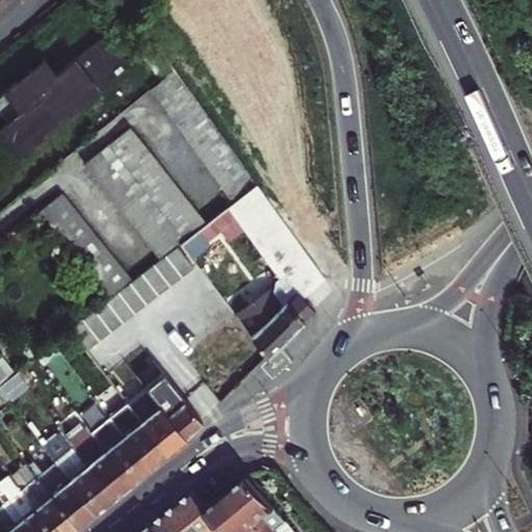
[(86,47),(109,74),(128,58),(106,31),(86,47)]
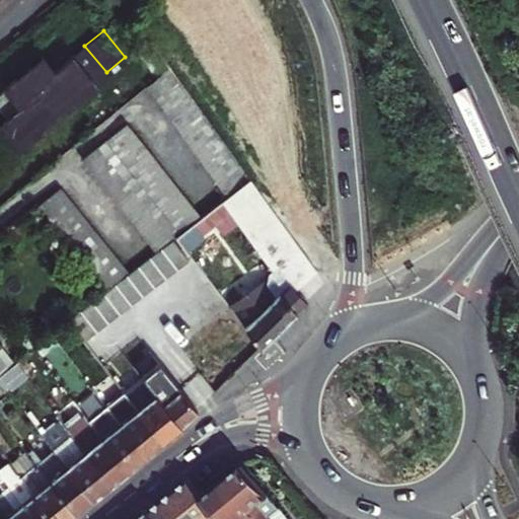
[(102,84),(77,53),(59,68),(48,55),(8,86),(23,104),(2,123),(24,147),(102,84)]
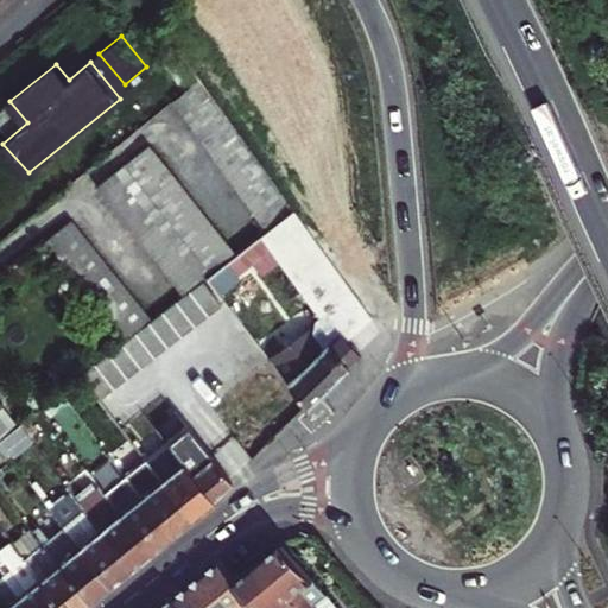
[(283,210),(195,89),(169,111),(255,232),(283,210)]
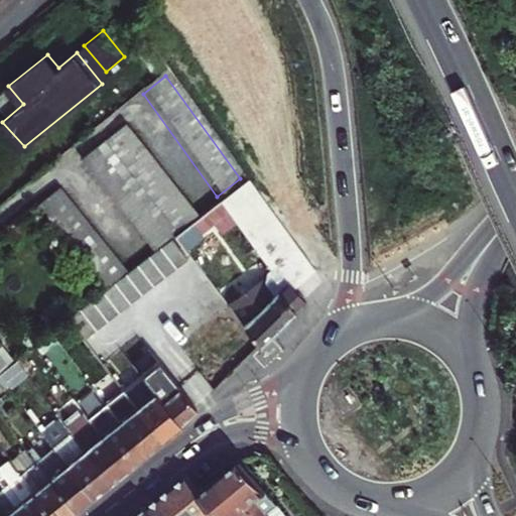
[(73,168),(145,259),(156,249),(170,238),(189,222),(118,132),(73,168)]
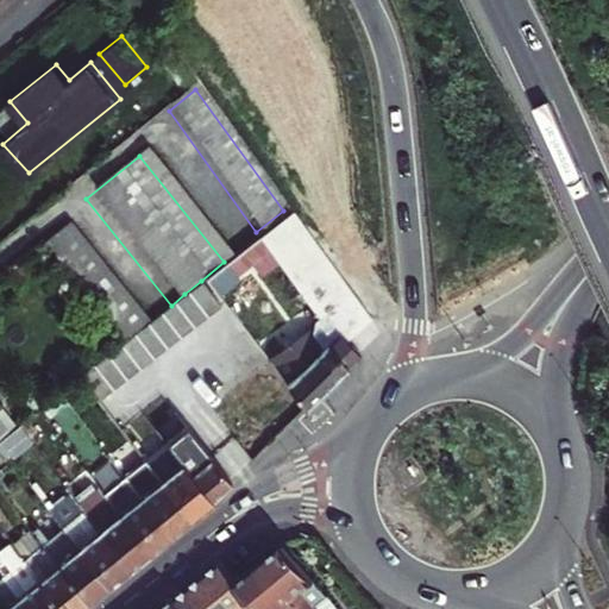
[(300,233),(284,213),(257,236),(324,325),(326,328),(352,308),(300,233)]
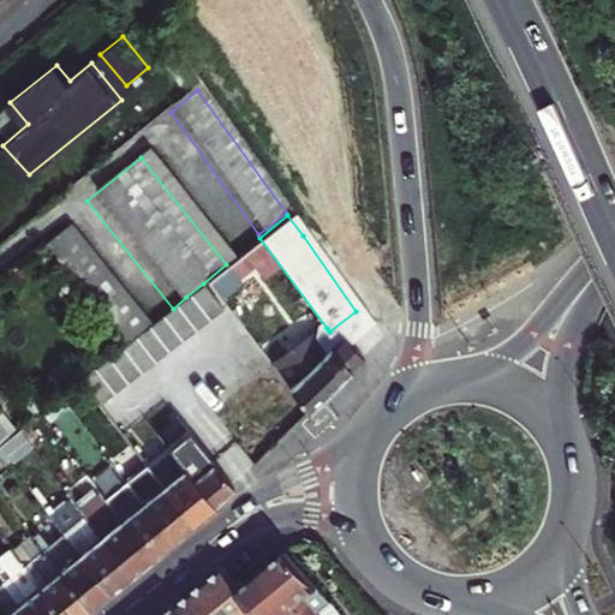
[(70,220),(39,245),(123,348),(133,340),(154,324),(70,220)]
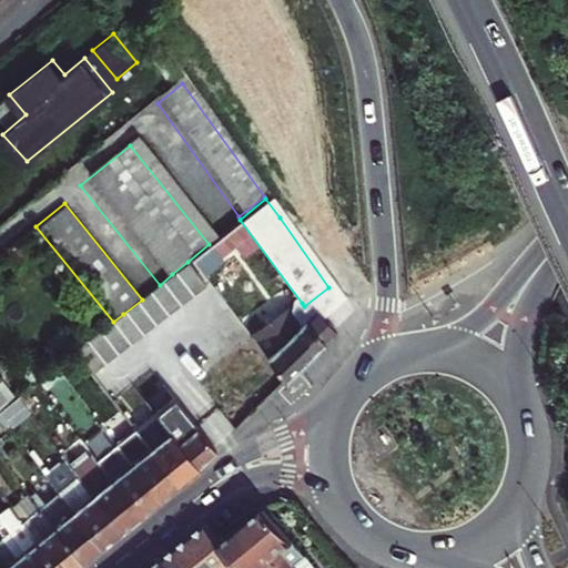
[(188,262),(172,274),(191,297),(205,285),(188,262)]
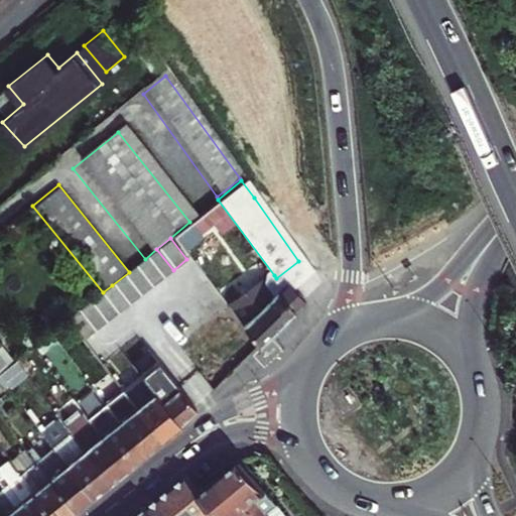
[(156,249),(145,259),(162,280),(173,270),(156,249)]
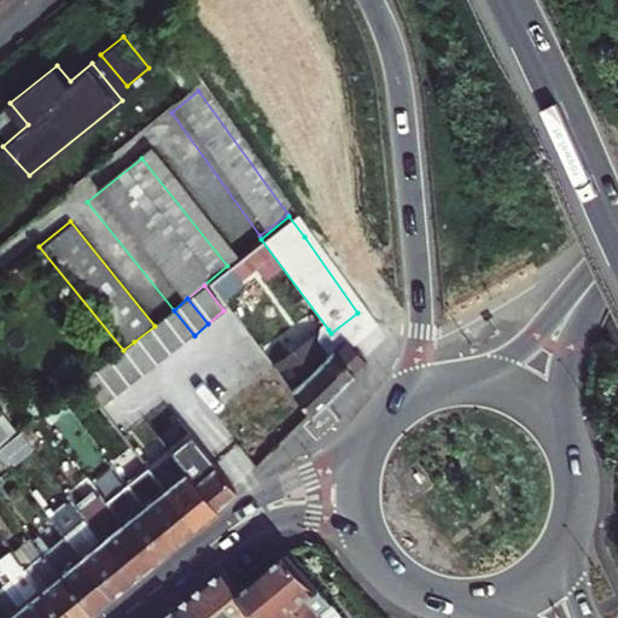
[(174,310),(161,321),(180,347),(194,336),(174,310)]
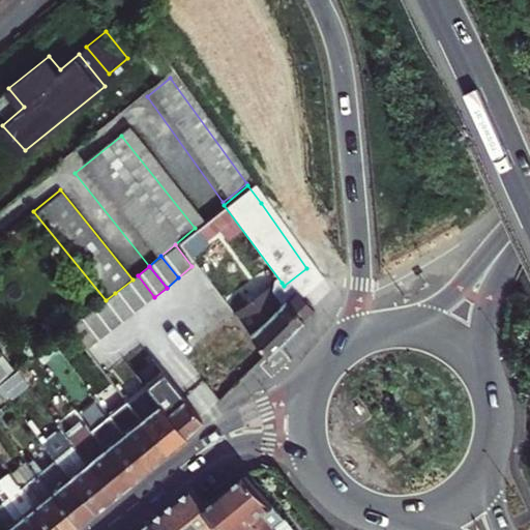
[(278,310),(247,339),(258,352),(263,359),(291,332),(301,322),(312,312),(301,302),(319,286),(306,268),(284,286),(276,291),(273,302),(278,310)]
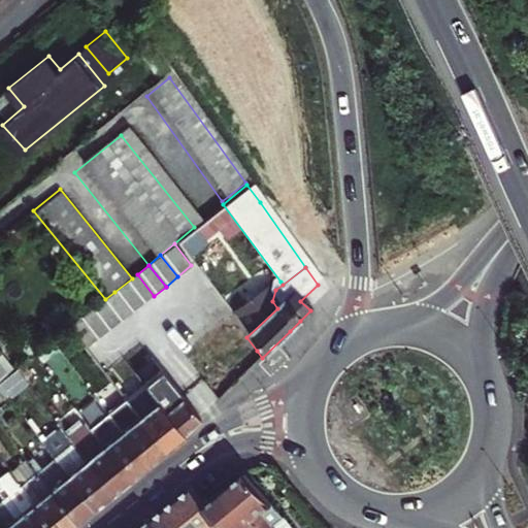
[(137,274),(126,284),(142,305),(154,296),(137,274)]
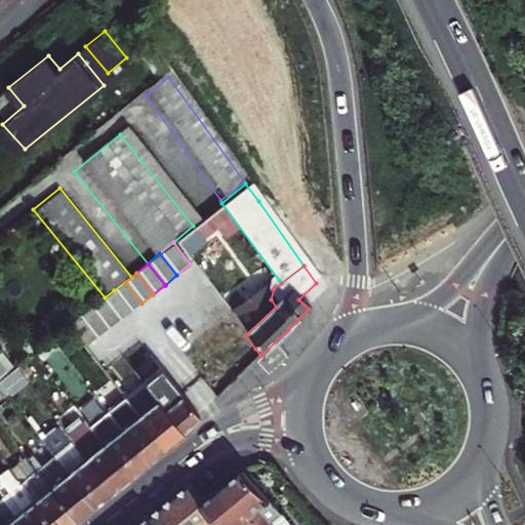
[(230,316),(245,335),(276,307),(271,299),(274,288),(281,283),(279,280),(230,316)]
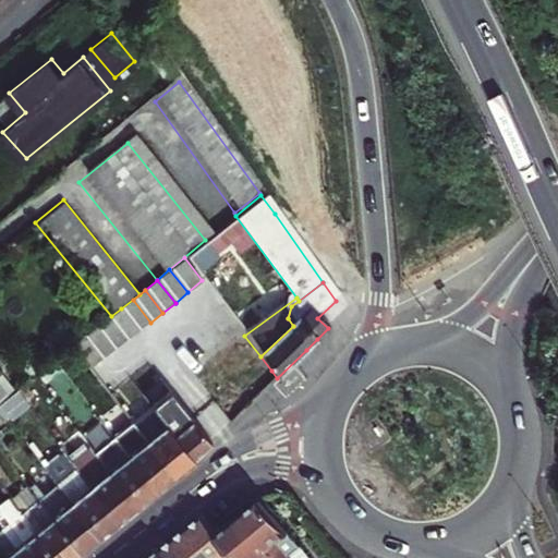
[(133,300),(121,308),(138,332),(145,327),(150,323),(133,300)]
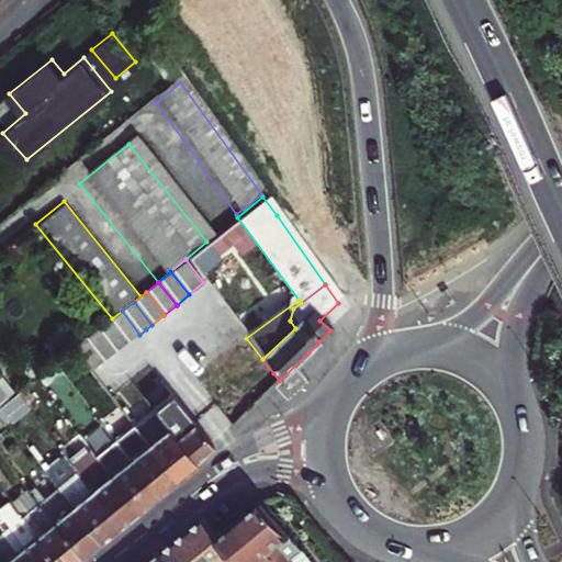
[(112,318),(110,321),(127,345),(139,335),(122,311),(112,318)]
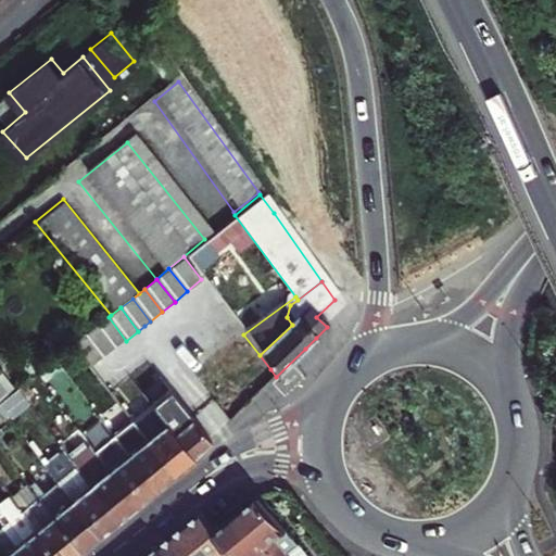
[(109,317),(96,327),(114,351),(126,341),(109,317)]
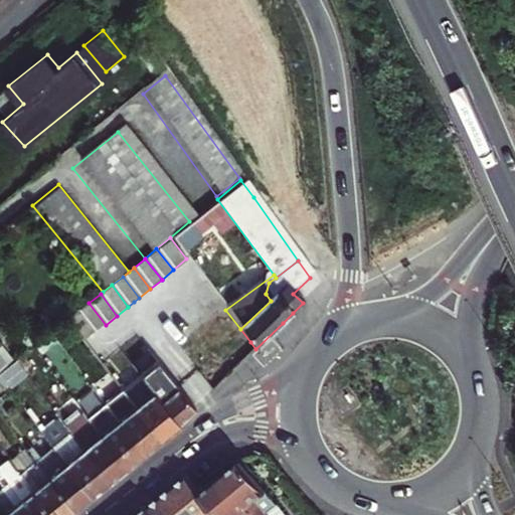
[(89,303),(77,313),(95,334),(106,325),(89,303)]
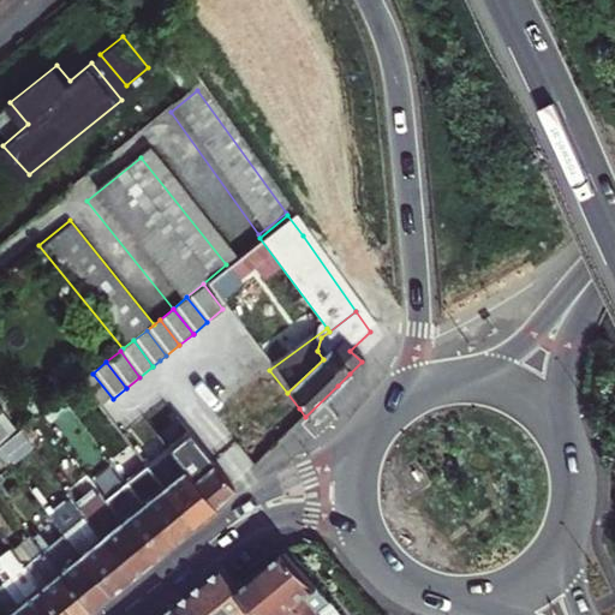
[(78,386),(97,410),(113,399),(93,374),(78,386)]
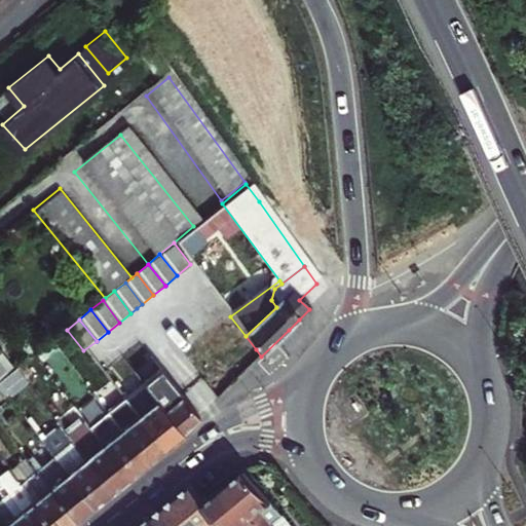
[(239,365),(246,372),(261,357),(256,349),(239,365)]
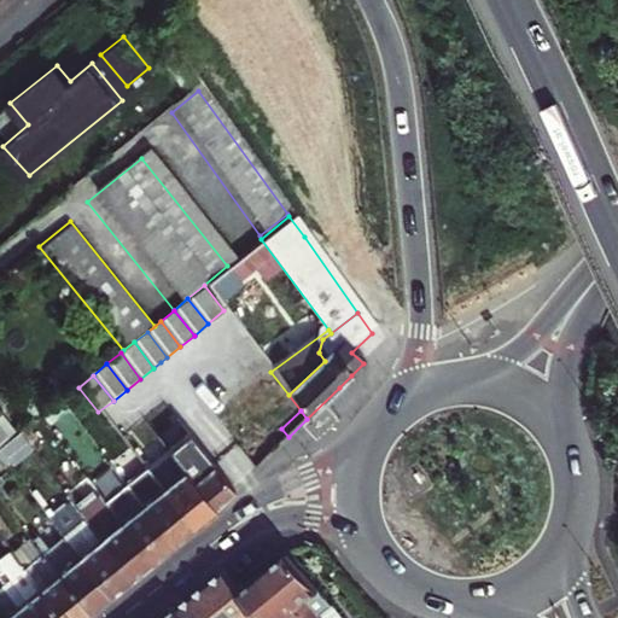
[(0,450),(17,437),(1,418),(0,418),(0,450)]
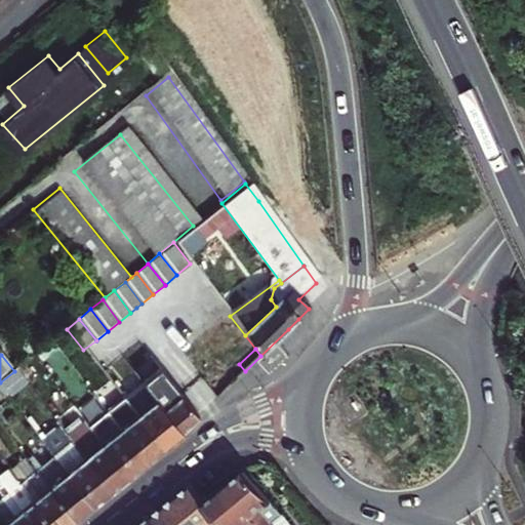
[(23,384),(14,371),(0,382),(0,388),(5,394),(6,396),(23,384)]
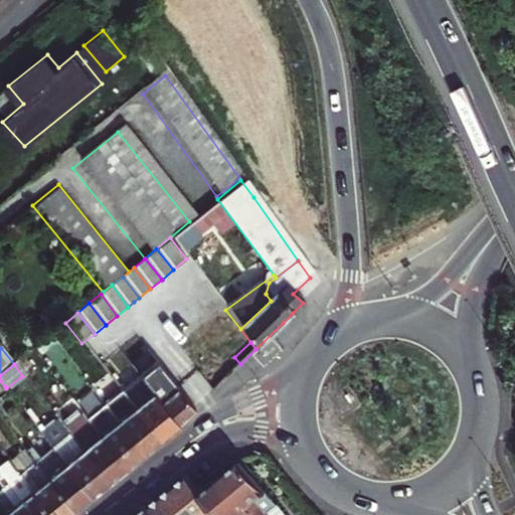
[(120,391),(158,441),(162,437),(176,424),(190,413),(192,411),(155,364),(120,391)]
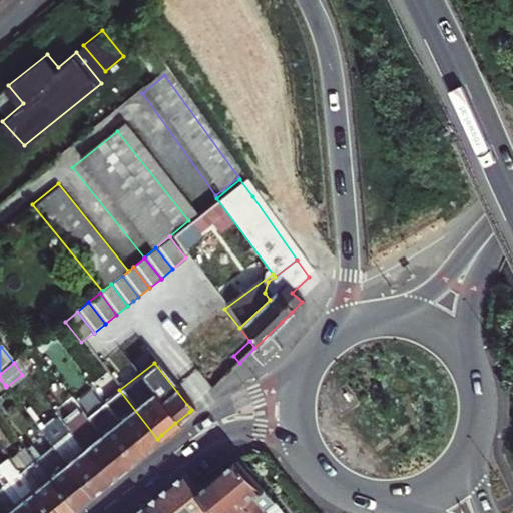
[(148,446),(157,439),(119,390),(101,405),(139,453),(148,446)]
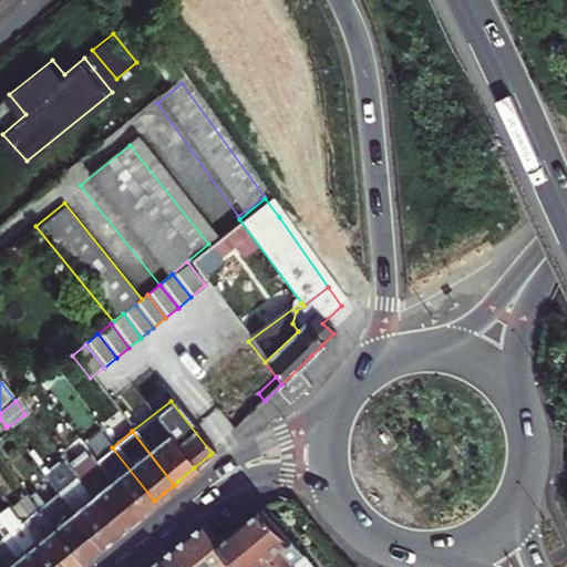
[(144,508),(154,501),(112,447),(102,456),(115,473),(106,481),(134,516),(144,508)]
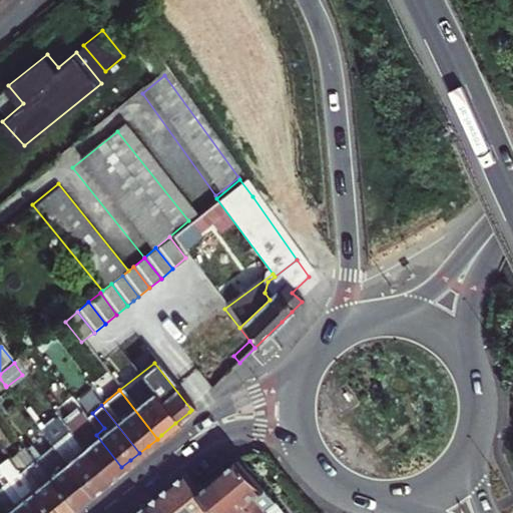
[(112,474),(121,467),(96,435),(79,414),(62,427),(103,482),(112,474)]
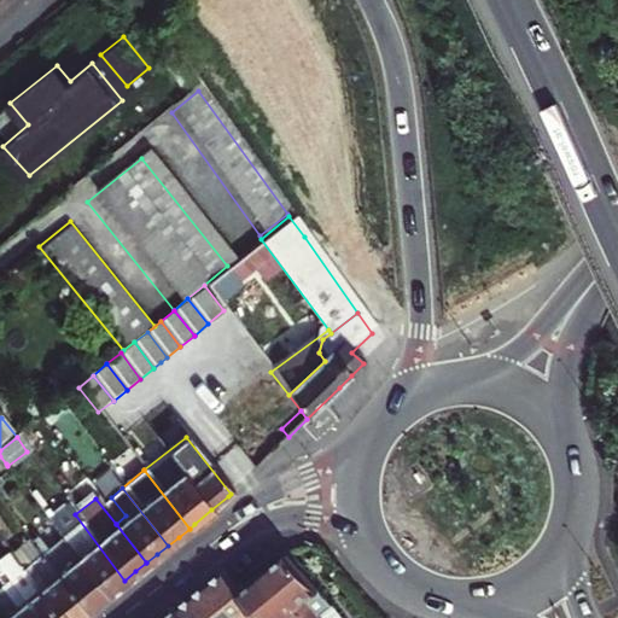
[(59,536),(105,596),(115,588),(124,581),(75,514),(65,502),(45,517),(59,536)]
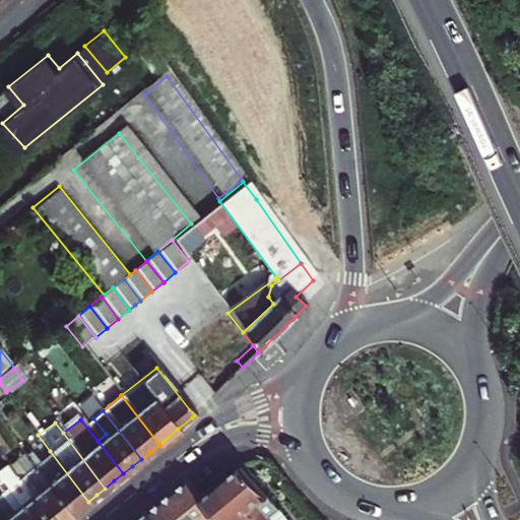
[(29,451),(24,455),(70,516),(74,513),(81,508),(88,502),(50,451),(38,461),(29,451)]
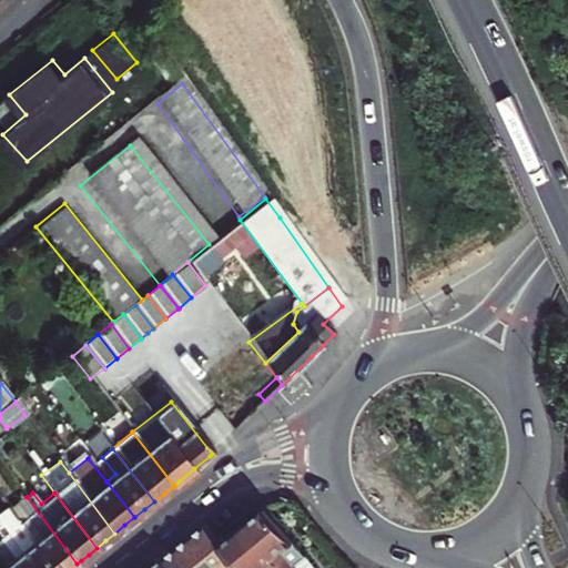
[(70,567),(77,564),(27,497),(26,496),(7,508),(48,567),(70,567)]
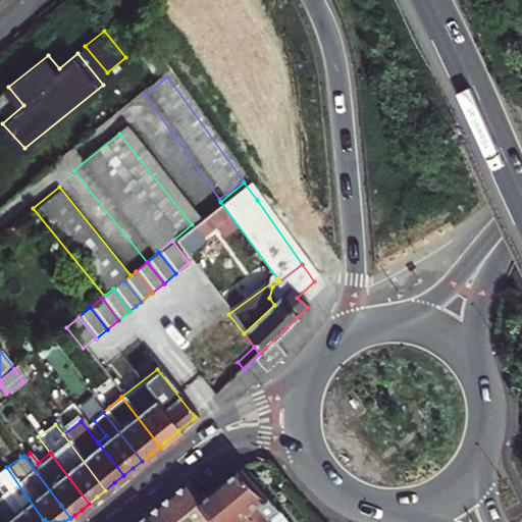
[(44,521),(6,467),(5,466),(0,469),(0,499),(15,521),(44,521)]
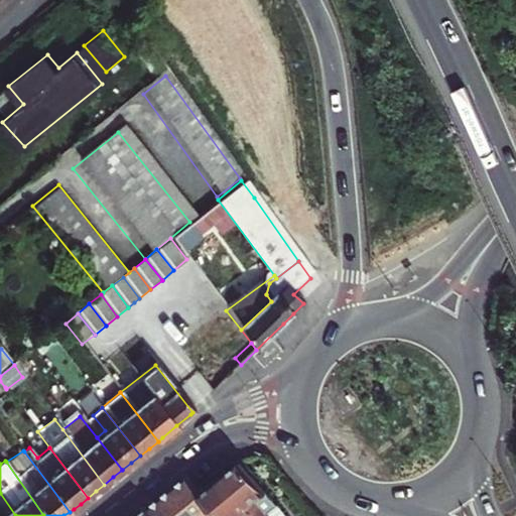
[(286,515),(241,462),(240,463),(231,471),(222,478),(252,515),(286,515)]
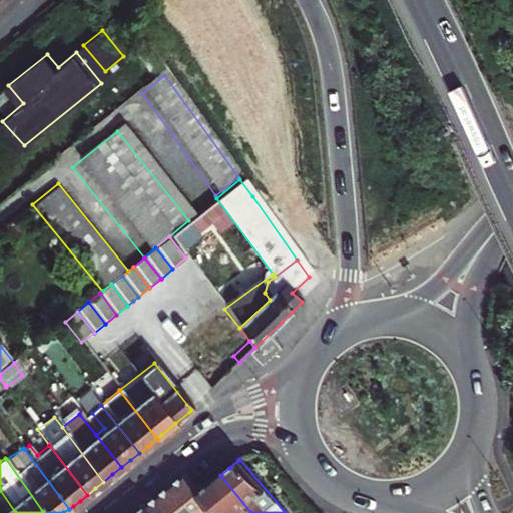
[(211,512),(216,510),(201,491),(187,475),(186,473),(166,489),(146,505),(152,512),(211,512)]
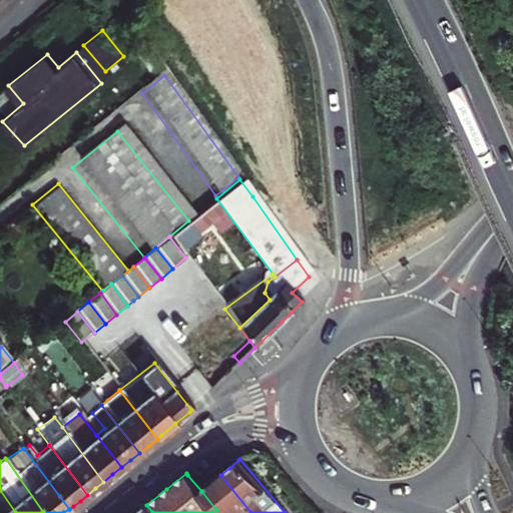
[(250,512),(220,475),(210,483),(201,491),(216,510),(218,512),(250,512)]
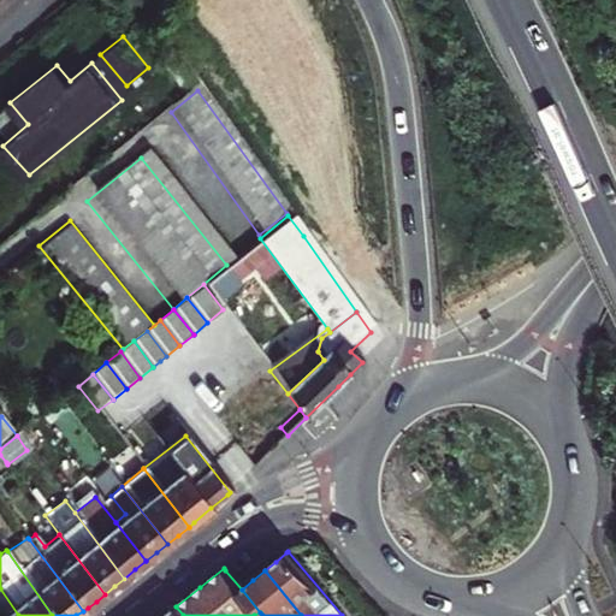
[(18,615),(0,588),(0,615),(18,615)]
